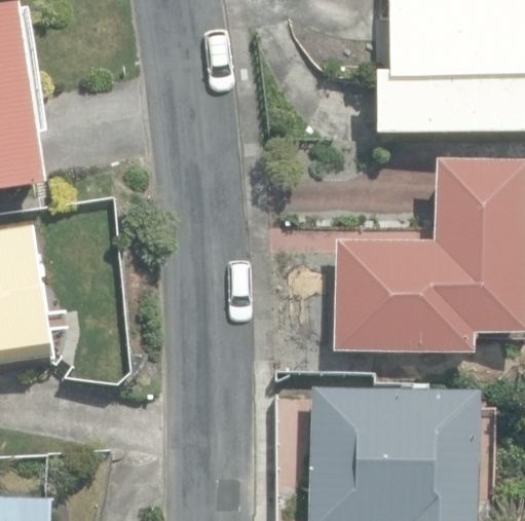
[(376,132),(524,131),(524,0),(386,0),(387,68),(376,67),(376,132)]
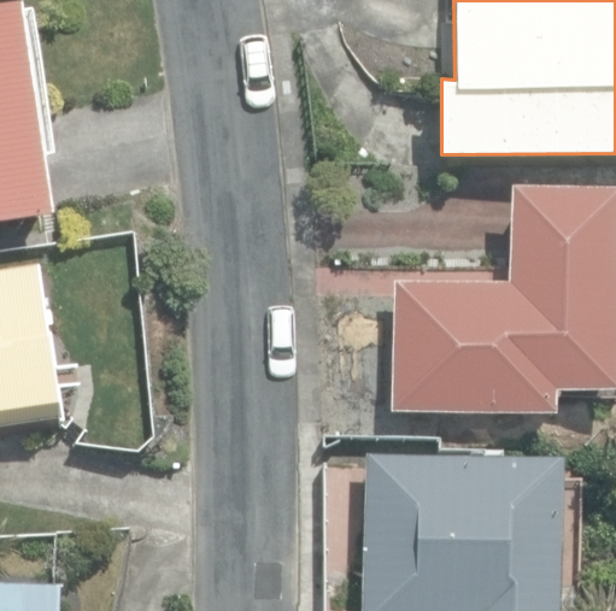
[(0,219),(52,212),(22,4),(0,6),(0,219)]
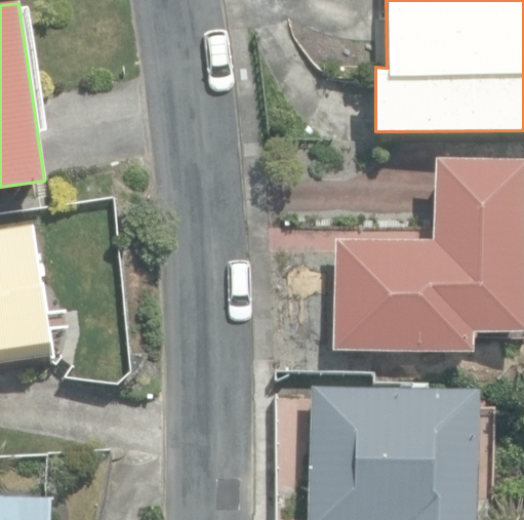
[(332,346),(472,349),(473,330),(523,331),(523,158),(434,157),(432,238),(334,236),(332,346)]
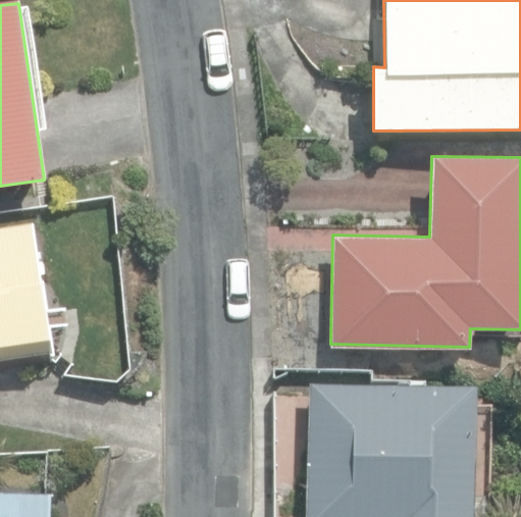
[(0,357),(49,351),(32,223),(0,226),(0,357)]
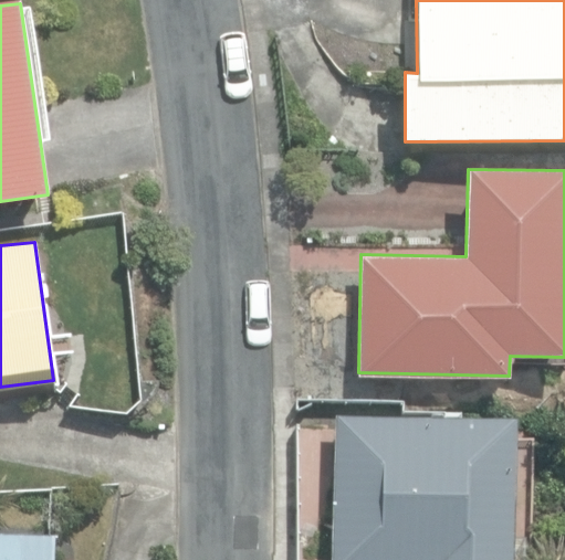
[(522,559),(523,537),(512,536),(515,418),(336,412),(331,559),(522,559)]
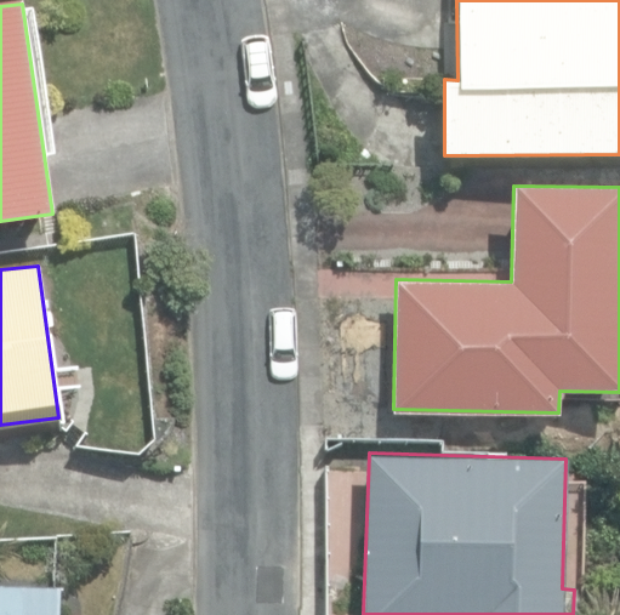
[(0,614),(56,614),(58,587),(0,585),(0,614)]
